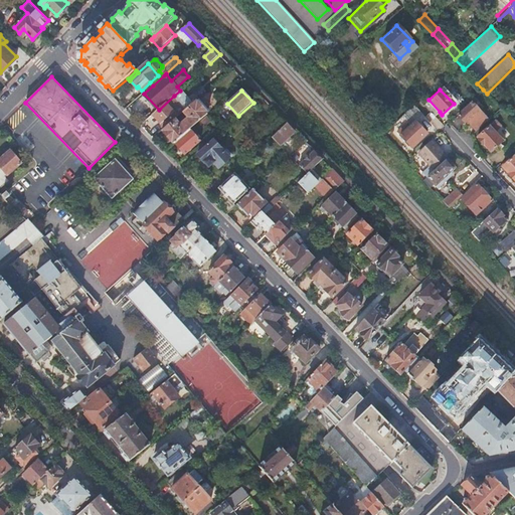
[(159,110),(153,114),(165,128),(175,119),(183,112),(186,110),(174,96),(159,110)]
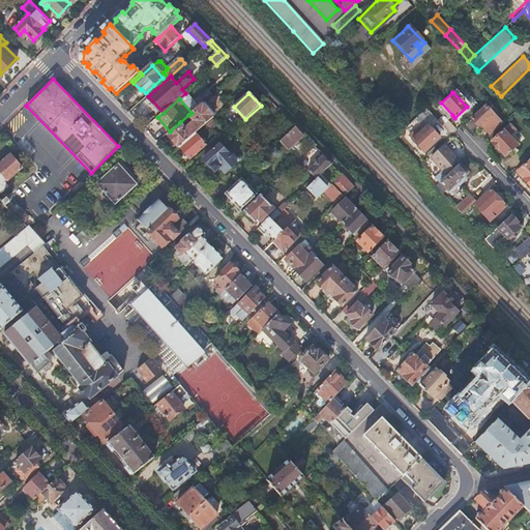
[(435,108),(442,116),(446,120),(452,115),(441,102),(435,108)]
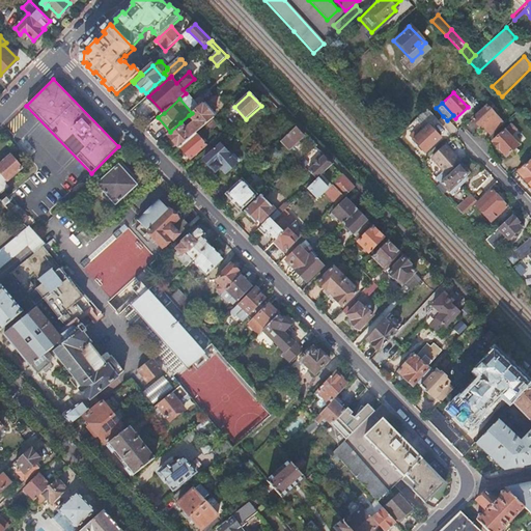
[(170,132),(167,135),(179,148),(180,147),(196,134),(215,118),(202,104),(192,113),(189,115),(199,127),(191,134),(180,122),(170,132)]
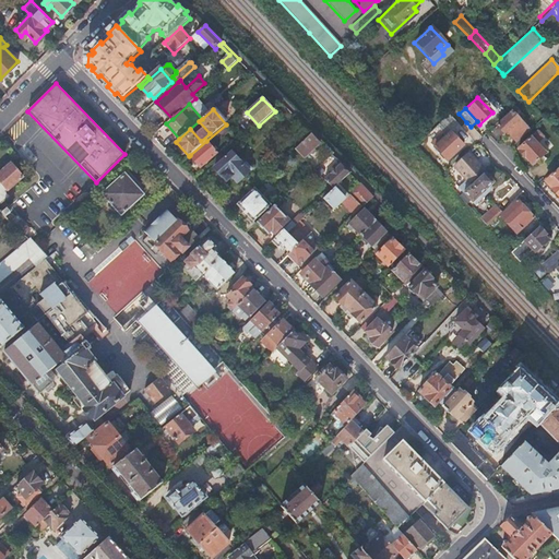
[(527,129),(511,111),(497,127),(502,133),(506,131),(515,141),(527,129)]
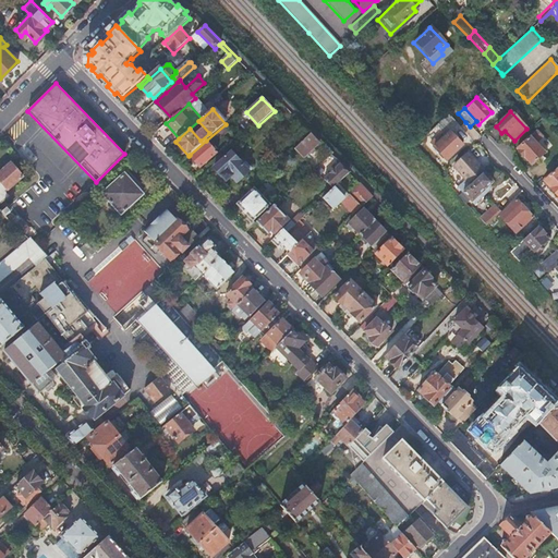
[(448,114),(436,125),(445,136),(449,132),(457,124),(448,114)]
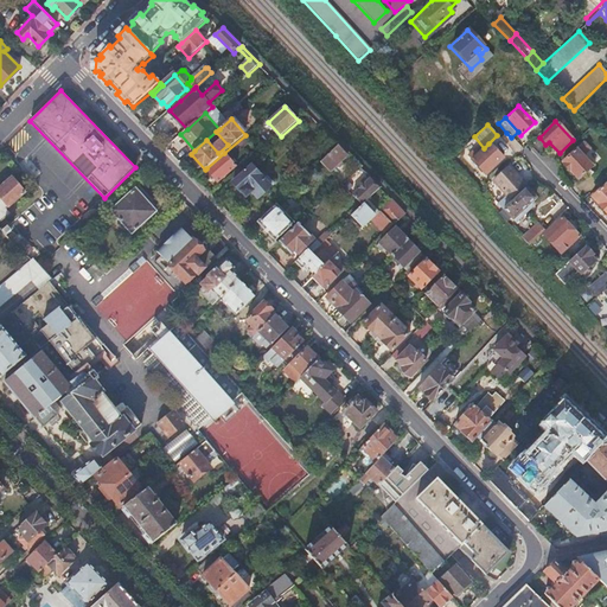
[(244,138),(235,146),(240,151),(249,144),(244,138)]
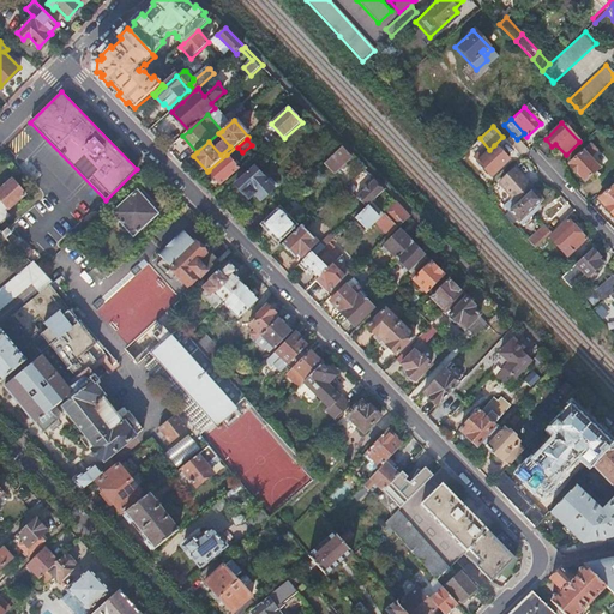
[(597,151),(590,143),(569,163),(584,180),(597,167),(590,158),(597,151)]
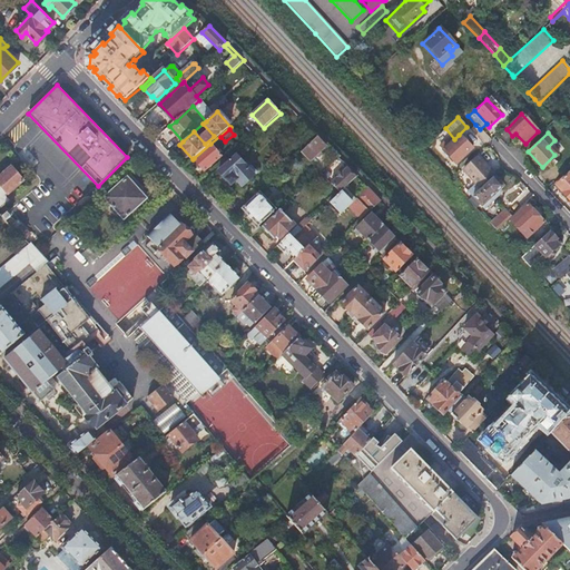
[(459,135),(454,139),(449,145),(444,140),(439,147),(454,164),(472,148),(459,135)]
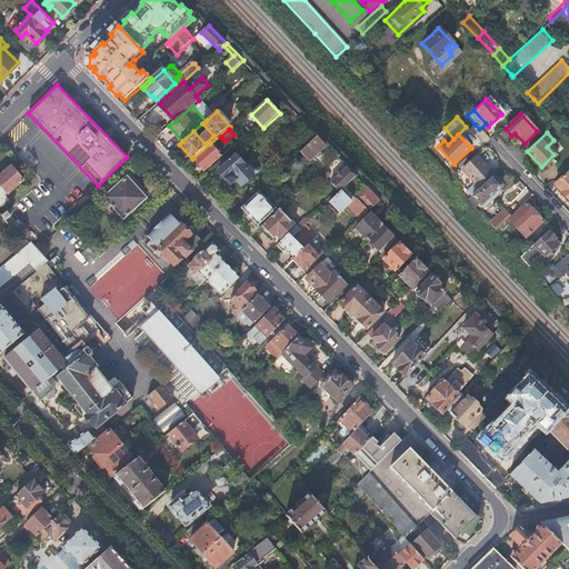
[(317,136),(301,151),(310,161),(326,146),(317,136)]
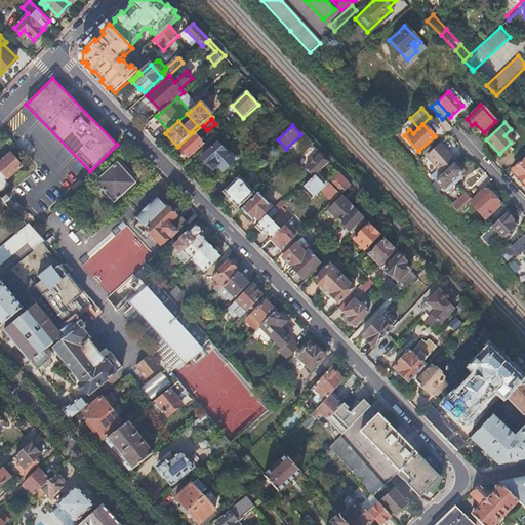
[(194,132),(178,146),(189,158),(204,145),(194,132)]
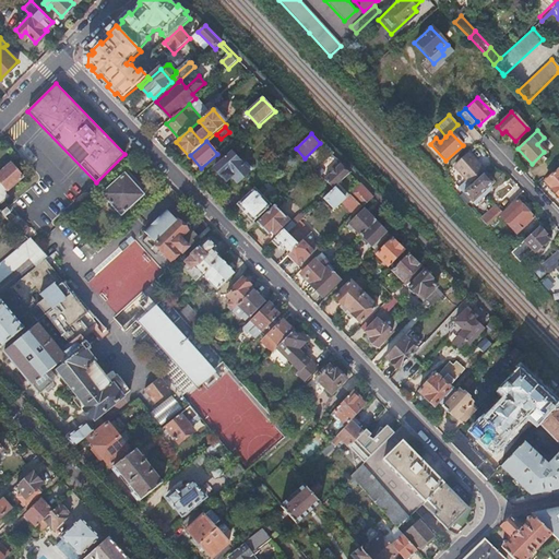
[(233,154),(216,169),(223,176),(228,171),(238,182),(253,169),(247,163),(244,165),(233,154)]
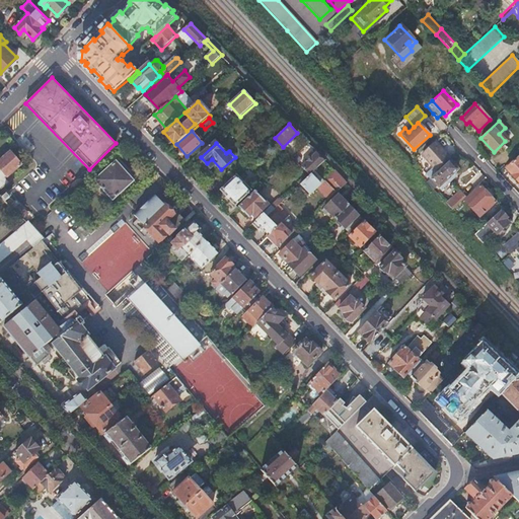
[(425,174),(430,179),(430,178),(449,160),(448,158),(449,157),(435,143),(422,154),(433,167),(425,174)]
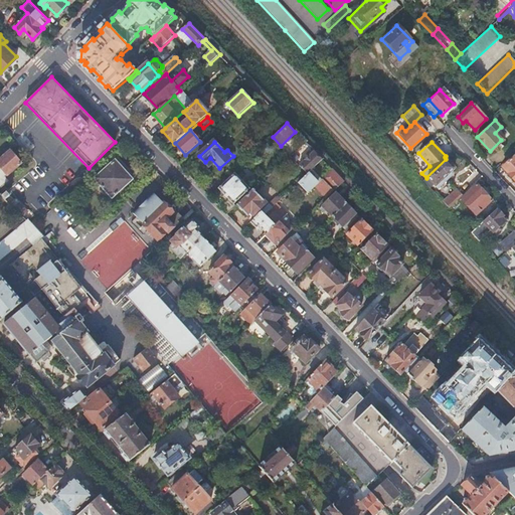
[(12,152),(0,161),(0,188),(9,181),(6,177),(22,163),(18,159),(20,156),(16,151),(13,154),(12,152)]
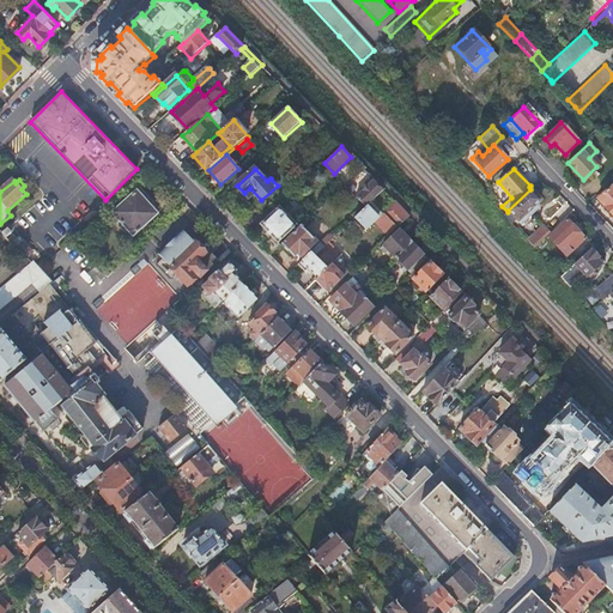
[(375,180),(357,196),(368,207),(368,206),(384,190),(375,180)]
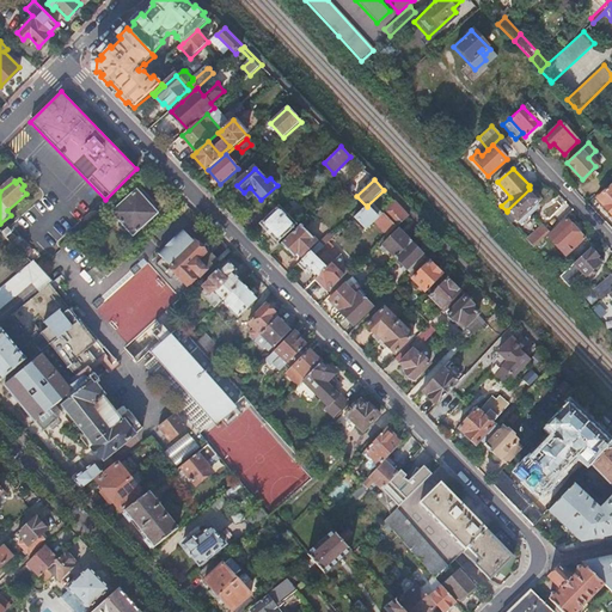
[(611,185),(611,184),(597,199),(611,214),(611,185)]
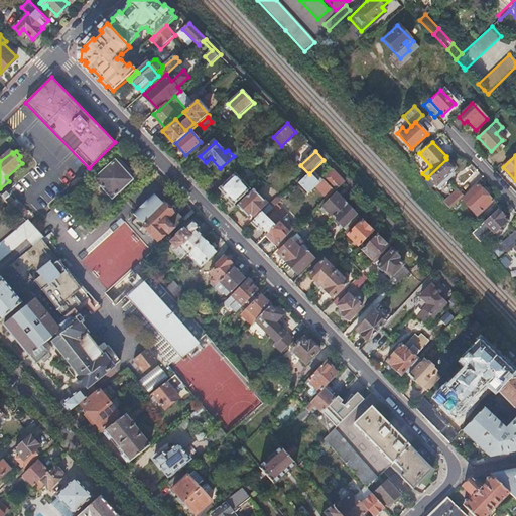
[(118,158),(95,179),(112,199),(132,180),(121,168),(124,165),(118,158)]
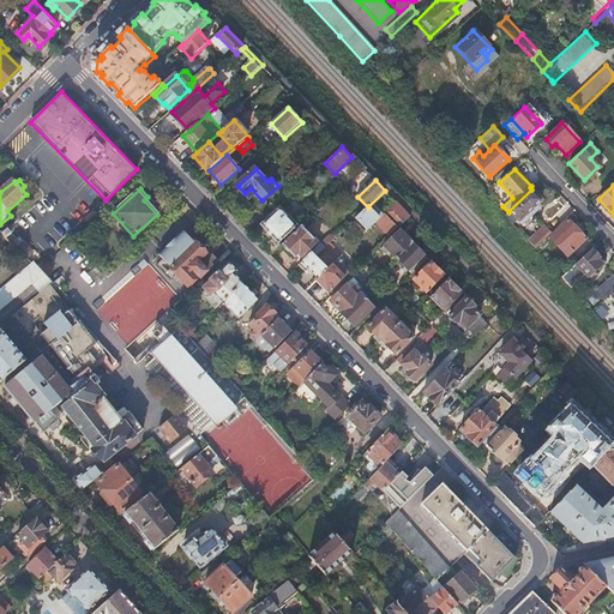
[(531,190),(509,211),(518,221),(530,210),(534,214),(541,208),(537,204),(542,200),(540,198),(541,197),(536,191),(534,192),(531,190)]
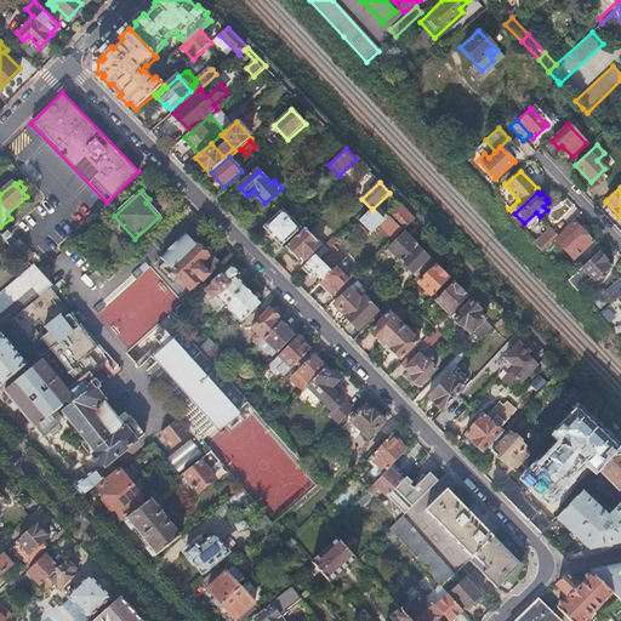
[(402,204),(389,215),(391,216),(404,229),(416,218),(402,204)]
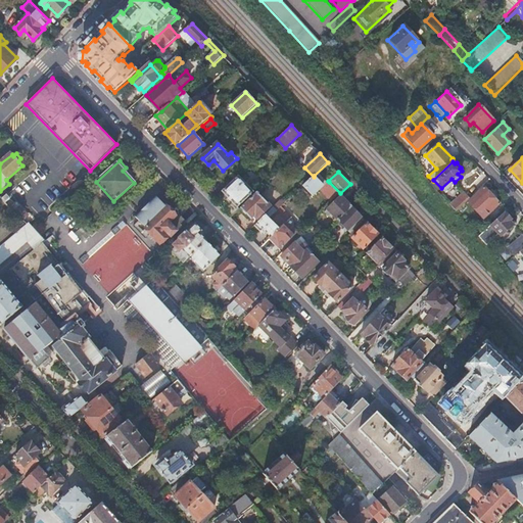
[(222,191),(232,201),(223,210),(230,218),(239,208),(237,207),(253,191),(239,176),(222,191)]
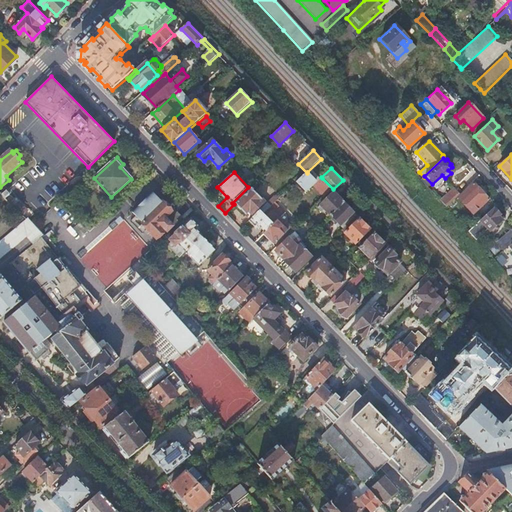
[(297,182),(307,192),(317,182),(307,172),(307,173),(297,182)]
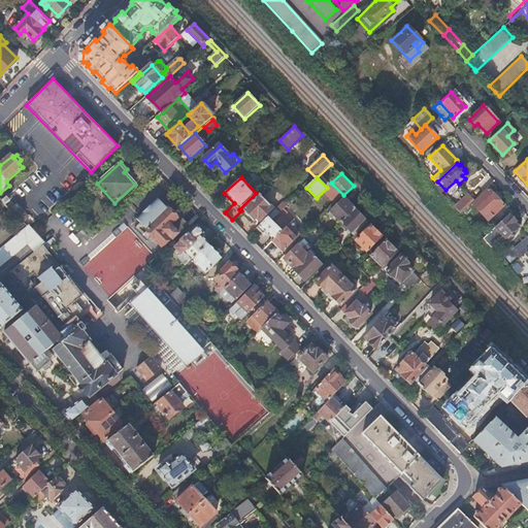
[(459,184),(456,180),(446,190),(449,193),(459,184)]
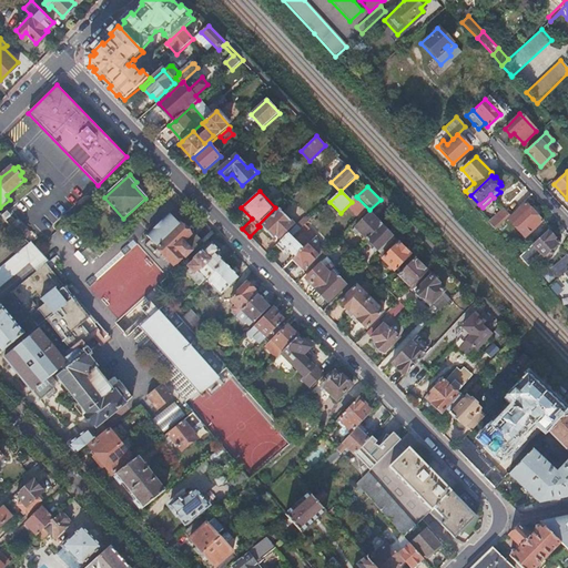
[(354,201),(366,213),(369,210),(357,198),(354,201)]
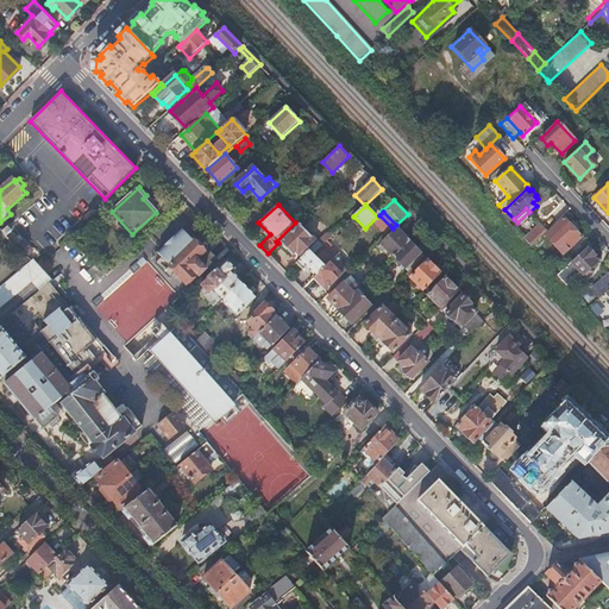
[(563,218),(545,236),(563,255),(581,237),(563,218)]
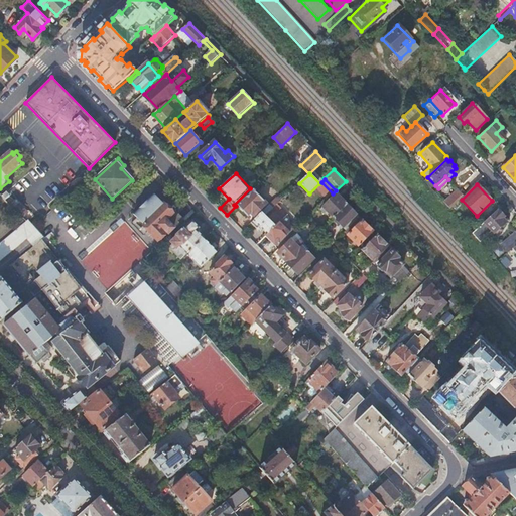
[(253,188),(237,205),(249,218),(252,216),(254,218),(267,204),(253,188)]
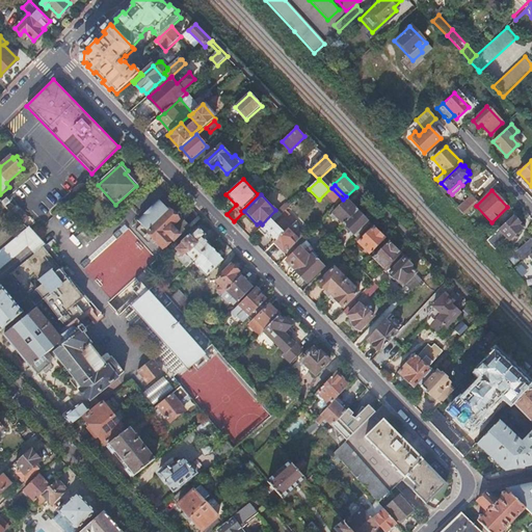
[(472,195),(457,209),(463,215),(477,202),(472,195)]
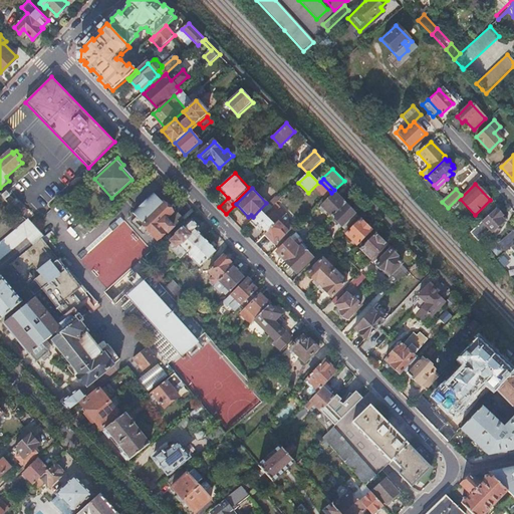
[(335,192),(322,205),(333,216),(346,203),(335,192)]
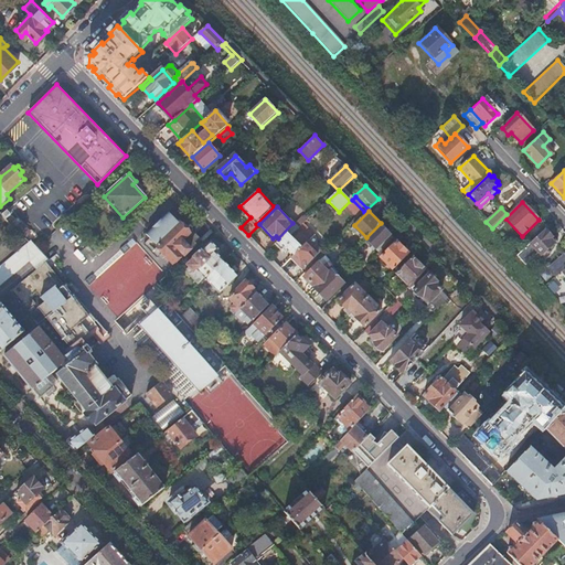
[(172,215),(149,237),(166,255),(166,256),(173,265),(183,255),(185,257),(202,241),(195,234),(192,237),(172,215)]
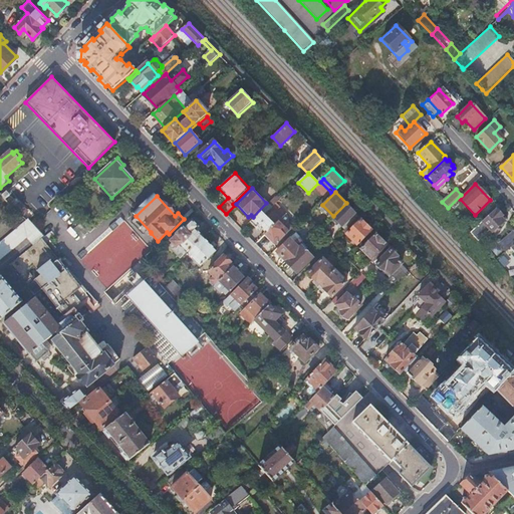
[(280,200),(277,197),(270,203),(274,207),(277,204),(280,200)]
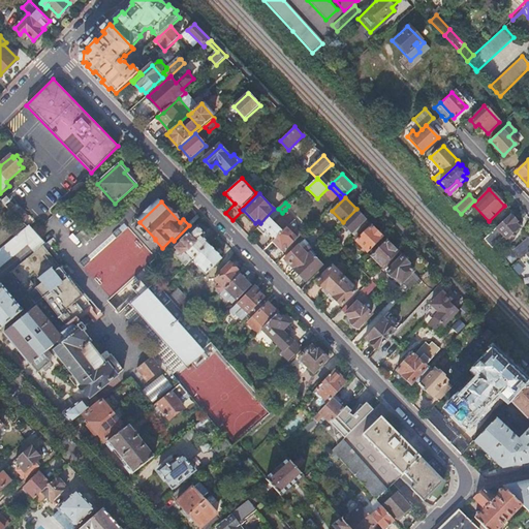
[(12,215),(23,221),(27,214),(18,208),(12,215)]
